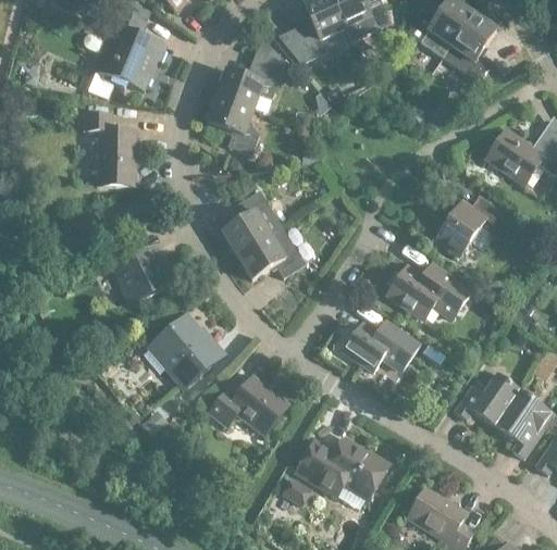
[(165,0),(176,10),(186,0),(165,0)]
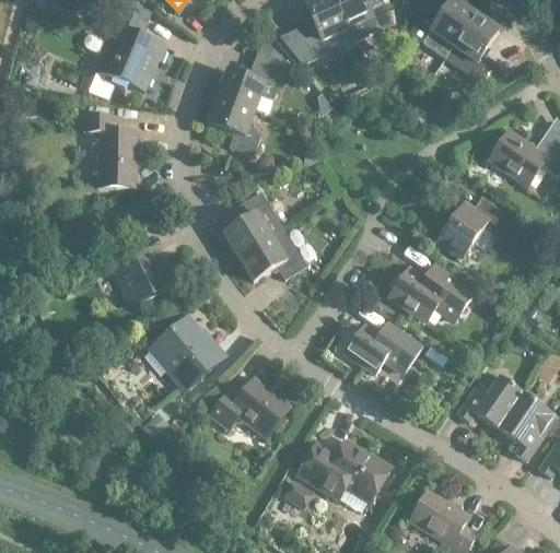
[(347,26),(335,0),(310,0),(305,2),(316,27),(302,34),(299,27),(280,36),(302,62),(328,51),(323,38),(347,26)]
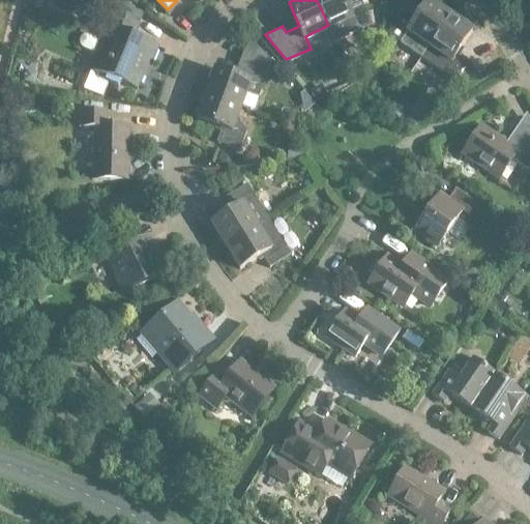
[(317,0),(328,25),(352,15),(357,27),(372,20),(362,0),(355,0),(348,4),(346,0),(317,0)]
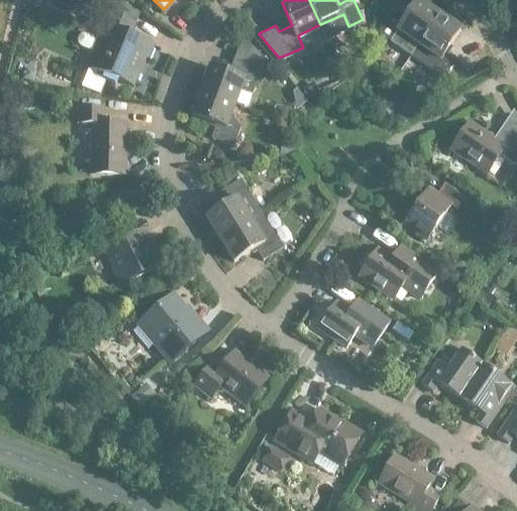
[(391,38),(412,52),(439,11),(422,0),(416,0),(403,17),(391,9),(378,29),(391,38)]
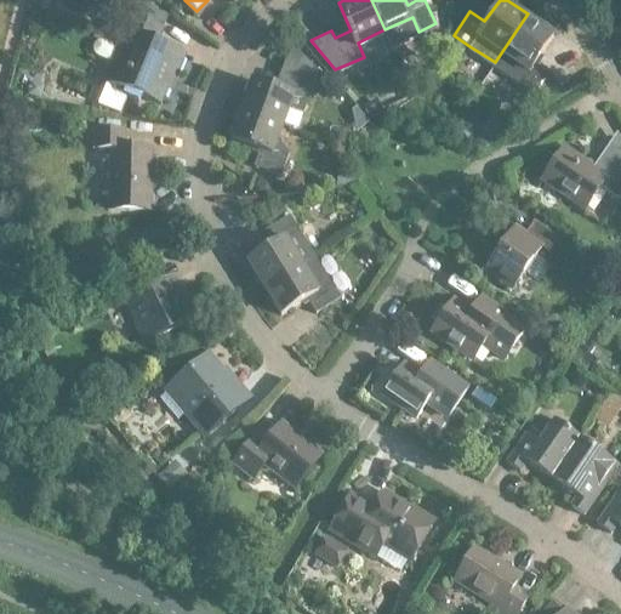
[(131,10),(119,38),(108,34),(104,33),(100,34),(97,37),(95,40),(96,44),(98,47),(101,50),(112,55),(109,61),(113,62),(106,79),(115,83),(113,87),(138,98),(141,94),(160,102),(172,74),(175,75),(186,49),(158,35),(164,22),(131,10)]
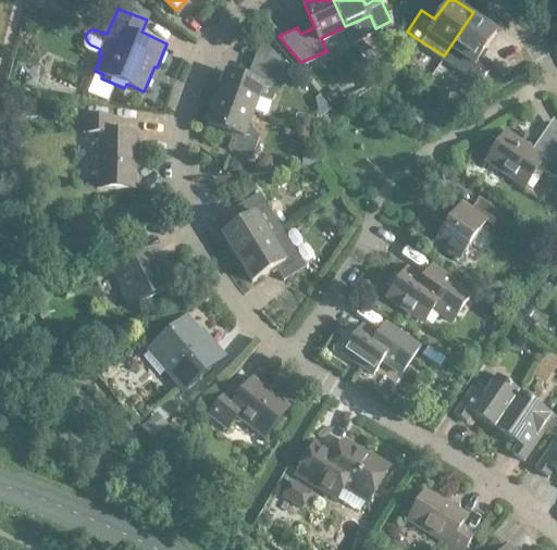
[(496,27),(473,12),(444,55),(466,72),(479,82),(494,60),(481,51),(496,27)]
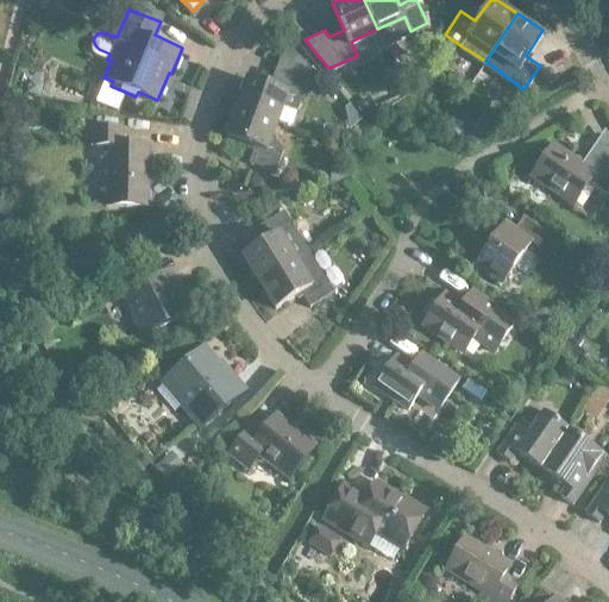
[(283,46),(270,83),(248,75),(237,104),(277,118),(292,124),(296,112),(292,102),(295,93),(302,95),(313,66),(283,46)]
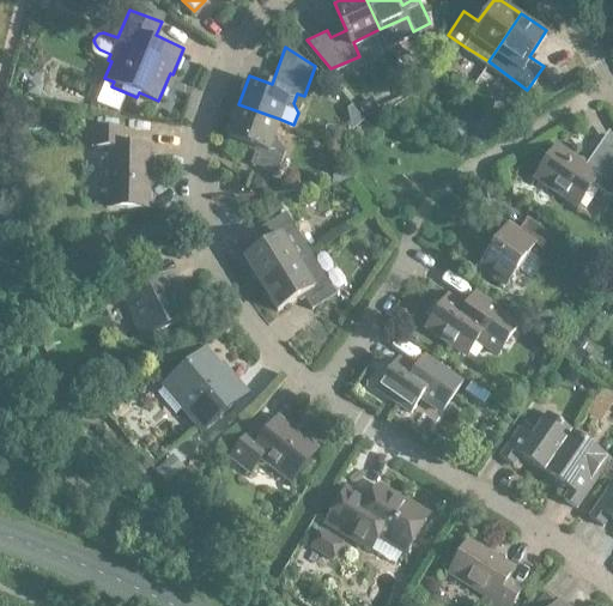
[(370,95),(358,103),(366,116),(378,109),(370,95)]
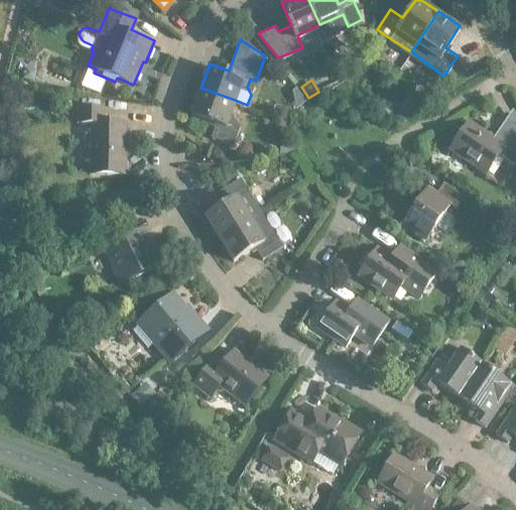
[(235,100),(201,88),(191,112),(216,121),(211,134),(234,142),(239,128),(242,120),(232,108),(235,100)]
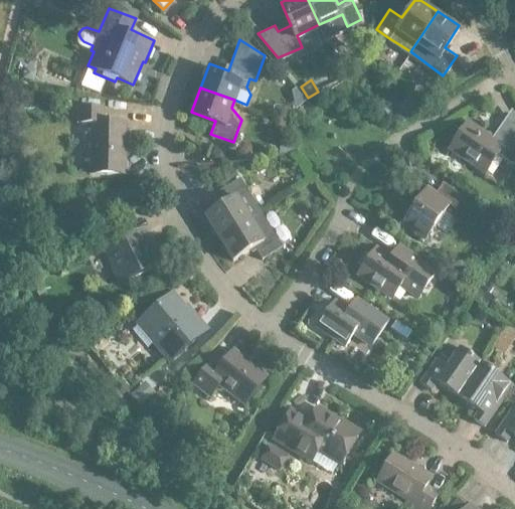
[(386,91),(376,101),(388,112),(398,102),(386,91)]
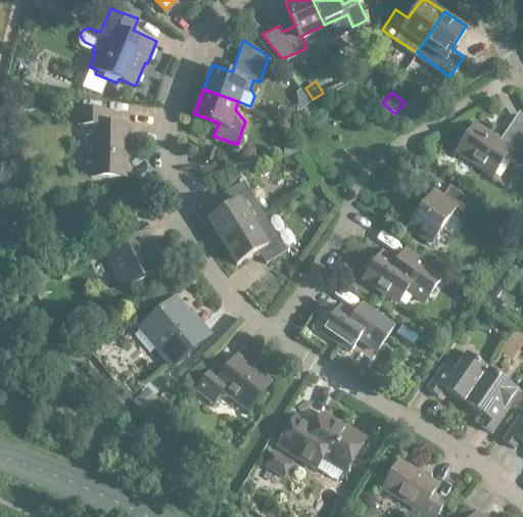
[(91,122),(90,173),(128,174),(128,122),(105,121),(105,107),(79,107),(78,121),(91,122)]
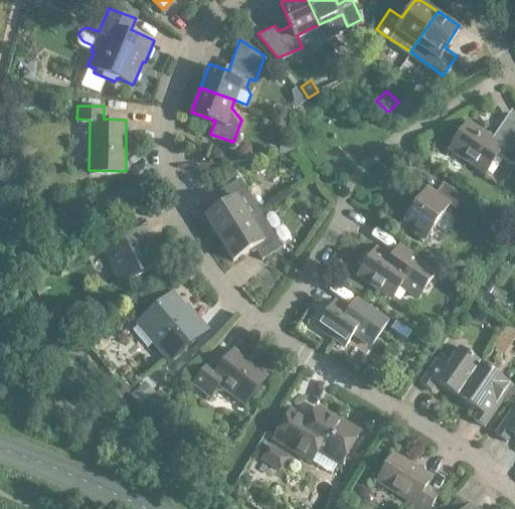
[(468,119),(449,146),(485,170),(498,150),(513,160),(514,157),(514,131),(505,116),(492,135),(468,119)]
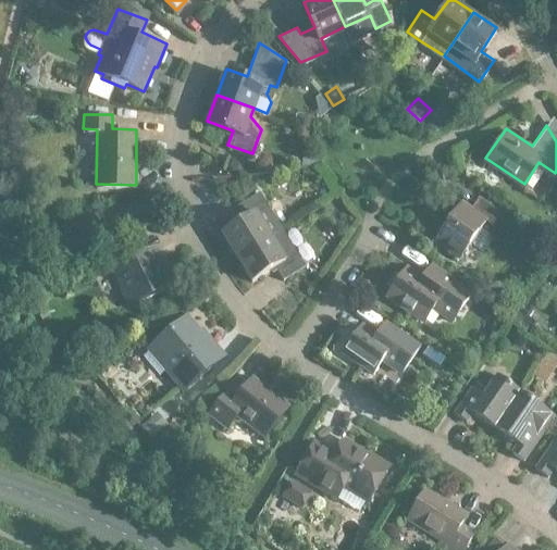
[(222,230),(237,254),(282,226),(259,189),(237,202),(245,215),(222,230)]
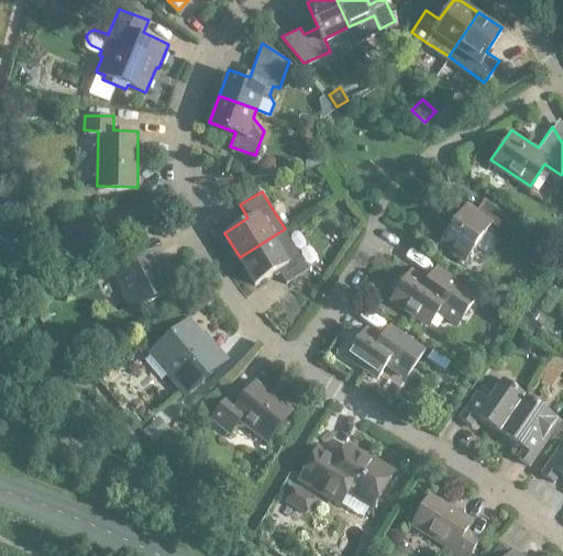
[(466,201),(440,240),(465,257),(492,220),(497,223),(506,210),(484,196),(476,208),(466,201)]
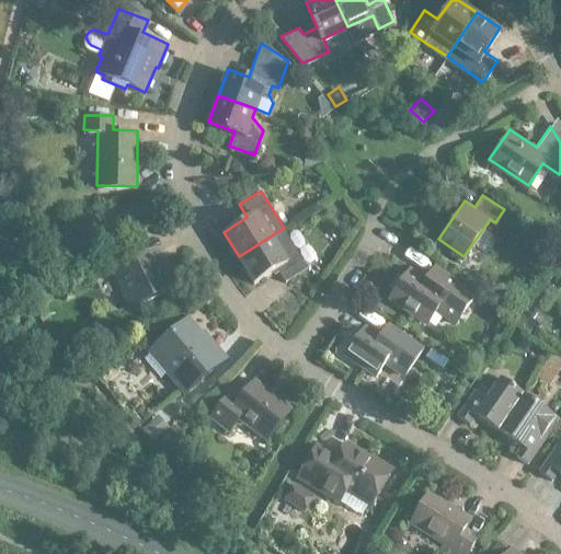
[(308,265),(284,228),(239,256),(253,279),(277,265),(285,278),(308,265)]
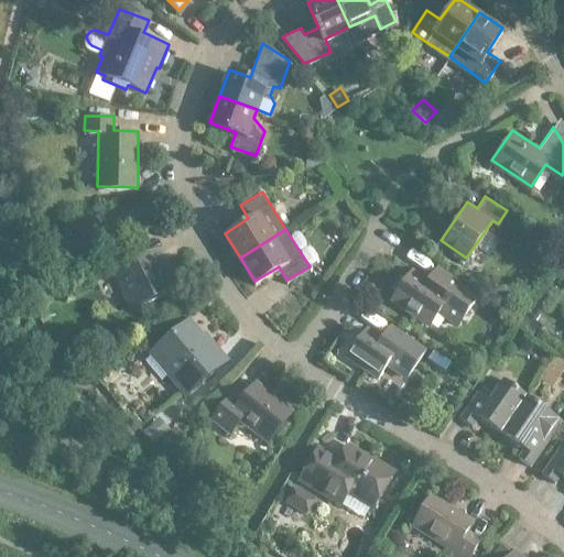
[(129,303),(171,282),(154,249),(114,270),(129,303)]
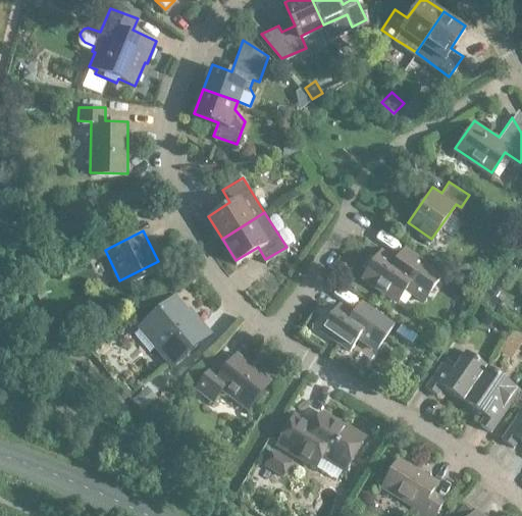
[(402,246),(393,259),(379,251),(373,259),(369,257),(362,266),(367,269),(361,276),(395,298),(403,286),(412,293),(411,295),(421,302),(430,289),(429,288),(437,275),(438,275),(441,271),(402,246)]
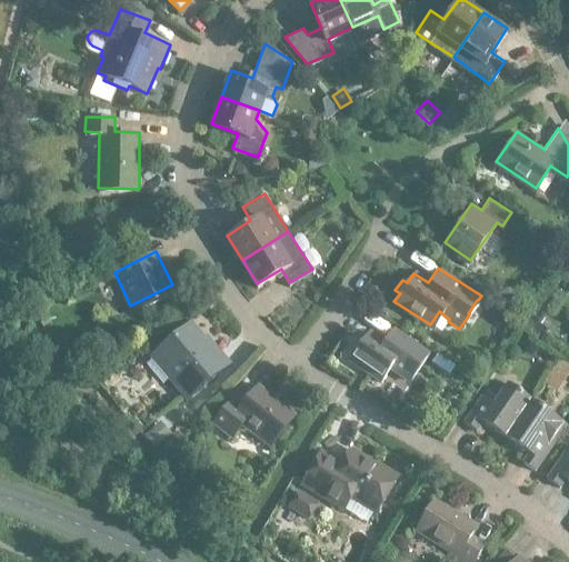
[(151,353),(153,355),(169,375),(187,397),(230,360),(213,340),(207,331),(202,334),(191,321),(151,353)]
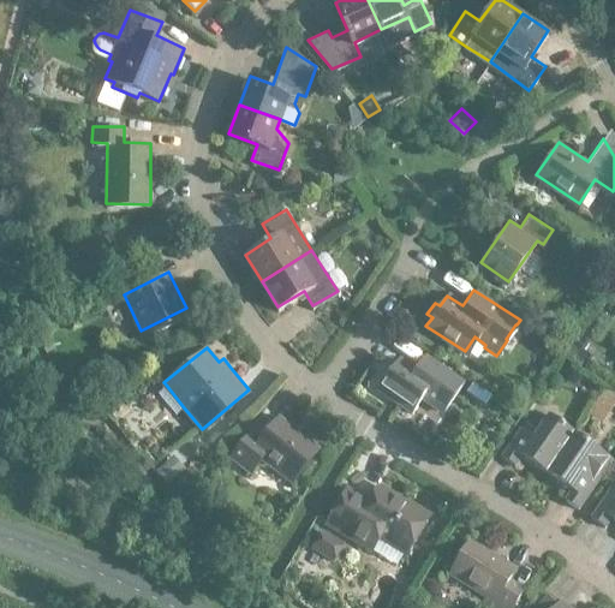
[(378,386),(412,409),(422,394),(439,405),(447,392),(453,395),(464,379),(436,359),(427,374),(399,356),(378,386)]
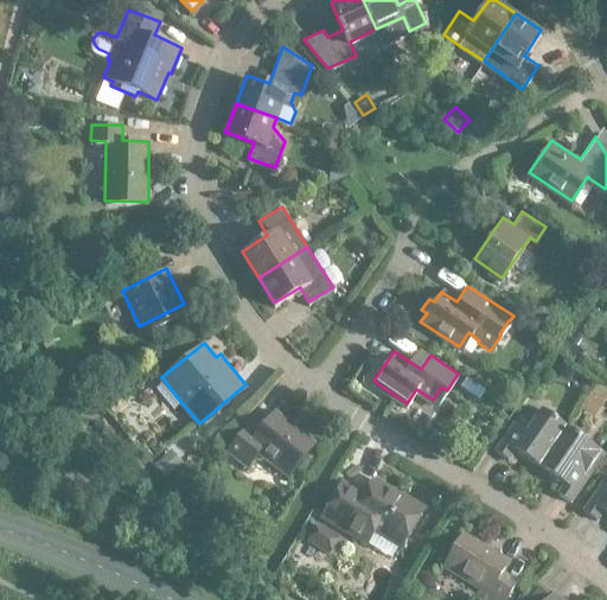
[(606,385),(595,377),(587,390),(601,400),(606,391),(606,385)]
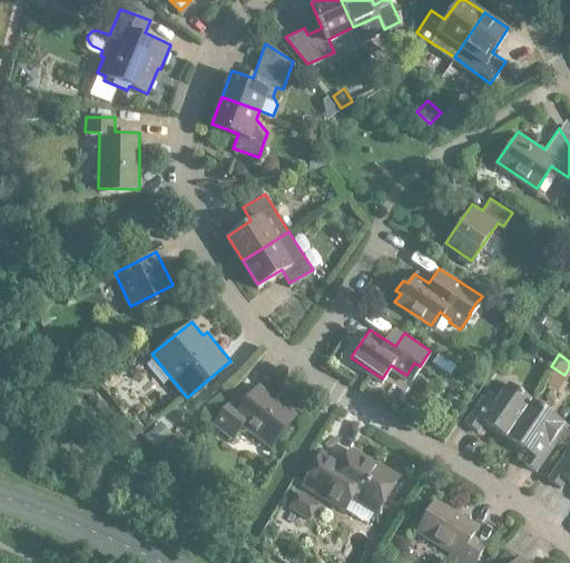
[(483,418),(507,435),(532,398),(508,382),(494,402),(483,394),(465,420),(478,427),(483,418)]
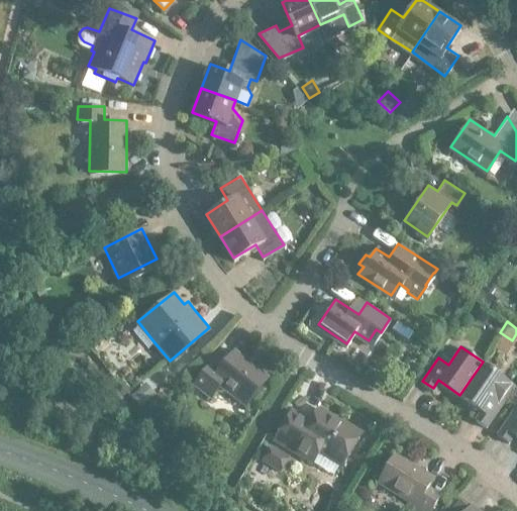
[(266,377),(267,376),(232,349),(231,349),(232,350),(218,369),(209,362),(193,381),(211,395),(221,381),(247,401),(247,400),(246,399),(265,376),(266,377)]
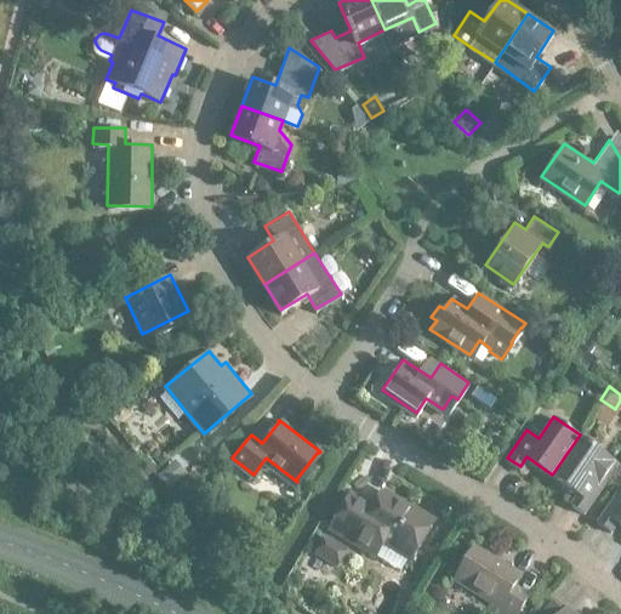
[(617,460),(580,435),(552,475),(577,492),(570,501),(584,510),(617,460)]
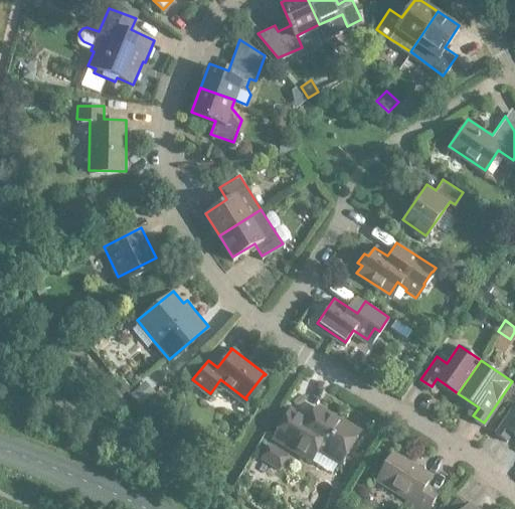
[(318,446),(341,460),(358,430),(355,427),(354,422),(348,419),(344,420),(340,417),(339,419),(330,414),(331,412),(317,404),(309,418),(290,407),(275,435),(312,457),(318,446)]
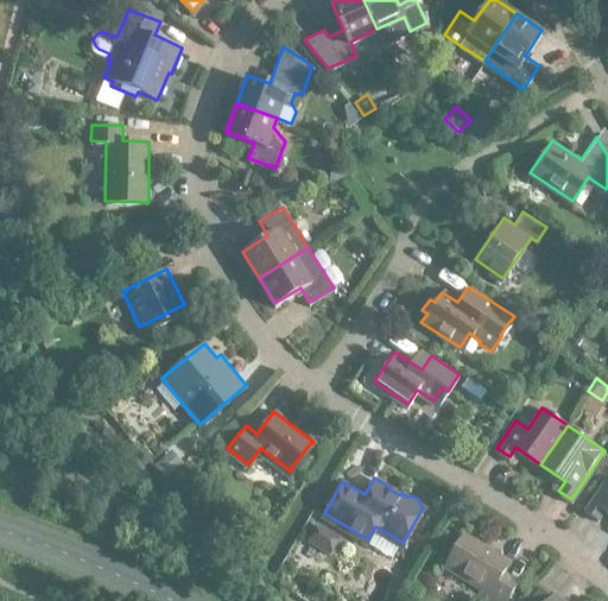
[(605,507),(607,510),(607,484),(603,481),(584,508),(597,517),(605,507)]
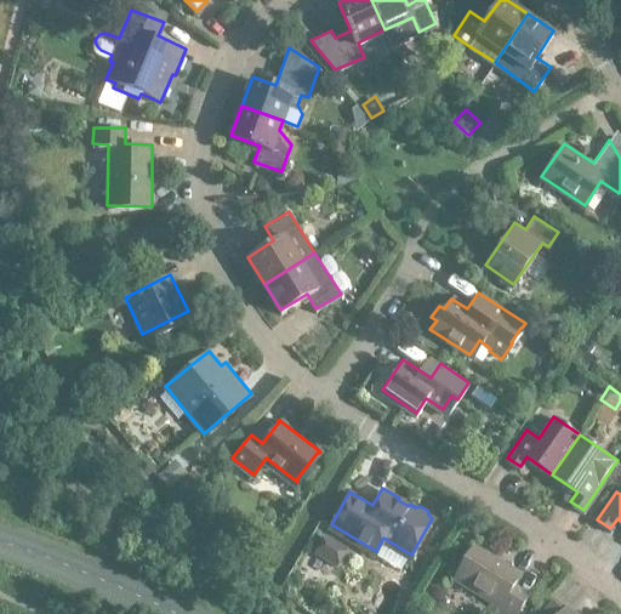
[(315,550),(336,563),(346,546),(325,533),(325,534),(329,536),(320,551),(317,549),(315,550)]
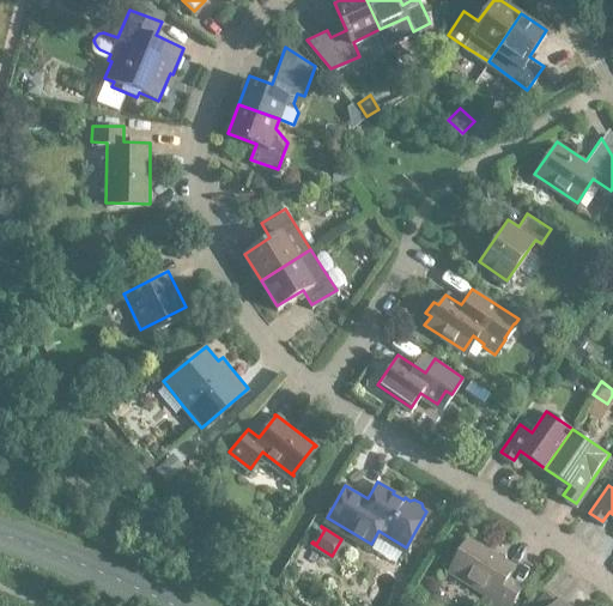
[(490,599),(502,605),(508,605),(521,583),(507,575),(514,563),(468,537),(449,569),(493,595),(490,599)]
